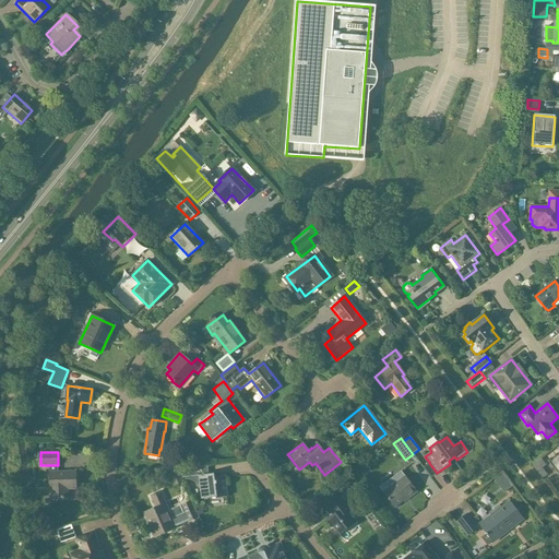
[(558,453),(548,463),(558,475),(558,453)]
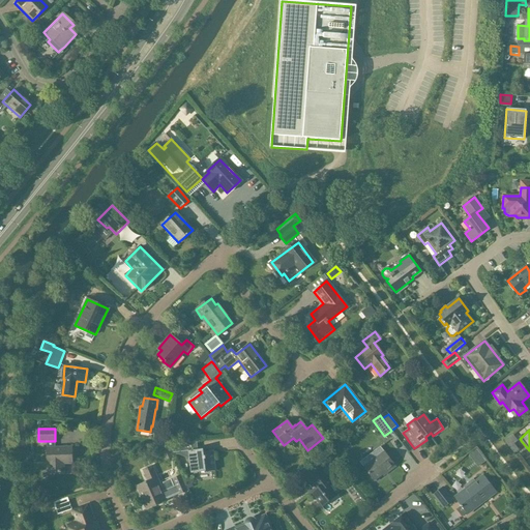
[(518,441),(512,435),(504,441),(514,454),(519,450),(514,444),(518,441)]
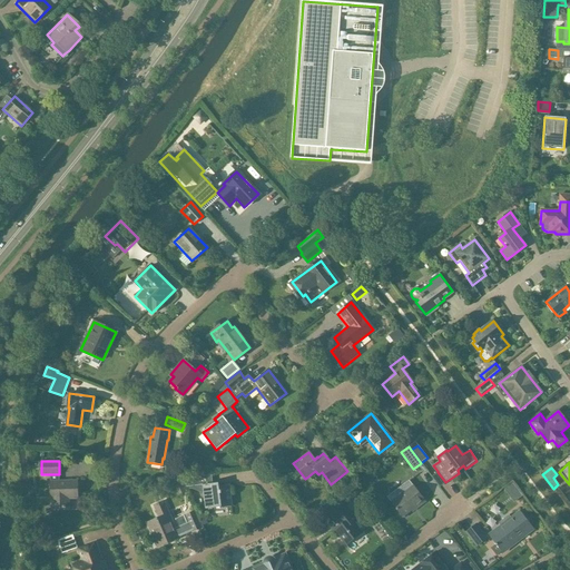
[(200,489),(200,494),(204,494),(206,509),(219,508),(219,509),(232,507),(228,484),(213,487),(213,484),(212,484),(210,475),(182,480),(186,488),(187,488),(187,491),(200,489)]
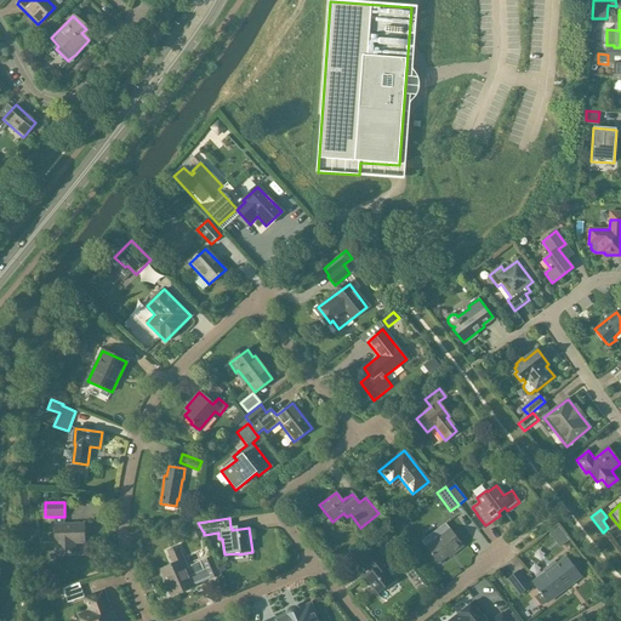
[(85,543),(85,524),(55,524),(55,554),(75,553),(75,543),(85,543)]
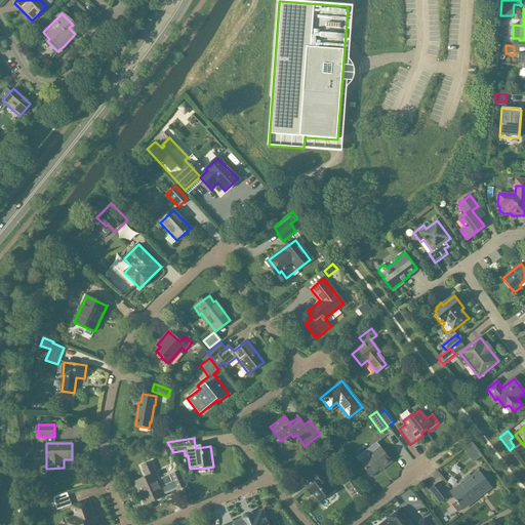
[(371,447),(356,458),(360,462),(370,477),(381,468),(382,470),(391,462),(379,448),(376,443),(371,447)]
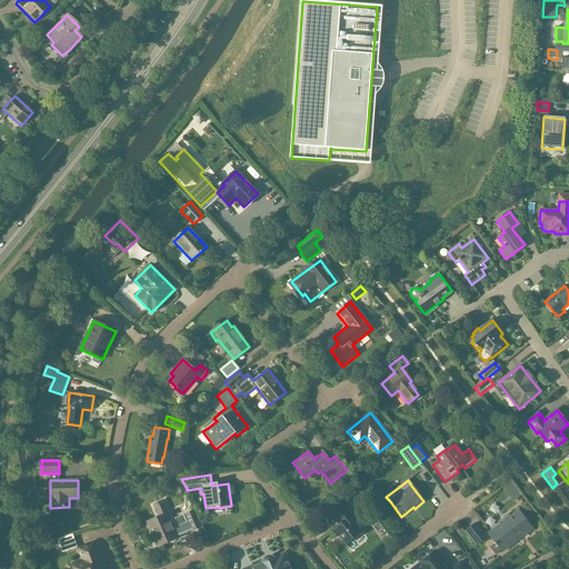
[(159,518),(147,522),(151,532),(153,531),(159,545),(178,537),(191,530),(188,522),(175,528),(175,529),(172,530),(166,516),(169,515),(166,508),(165,505),(156,509),(157,511),(159,518)]
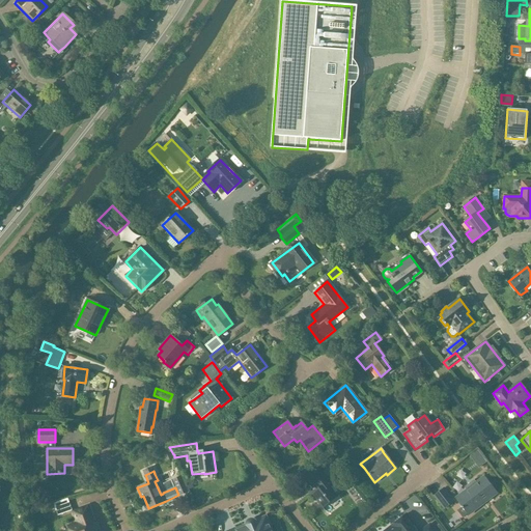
[(311,494),(322,508),(336,497),(329,487),(332,485),(323,473),(312,480),(315,485),(317,488),(311,494)]
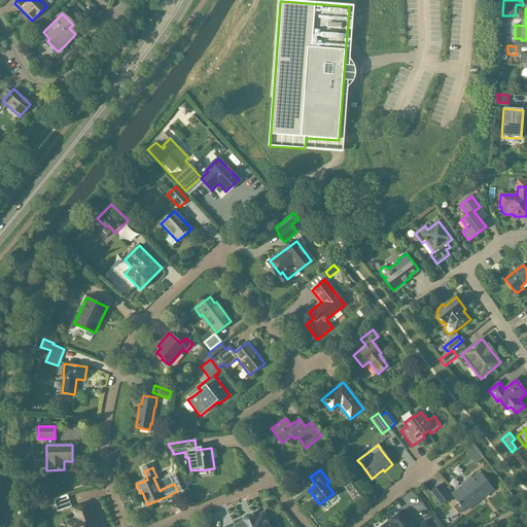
[(463,488),(452,496),(458,503),(454,507),(459,515),(463,511),(483,496),(493,490),(480,472),(472,479),(470,477),(461,484),(462,486),(462,487),(463,488)]
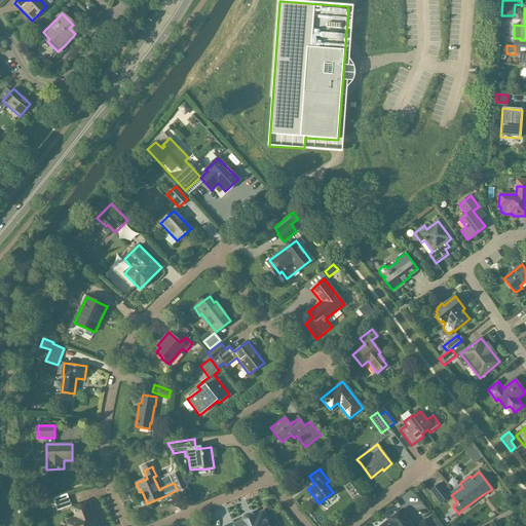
[(179,473),(172,476),(174,483),(177,490),(177,491),(185,488),(179,473)]
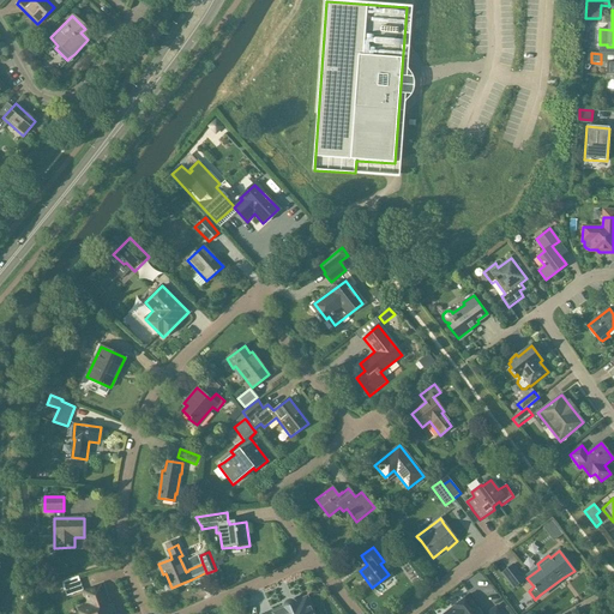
[(501,575),(513,589),(524,581),(512,565),(501,575)]
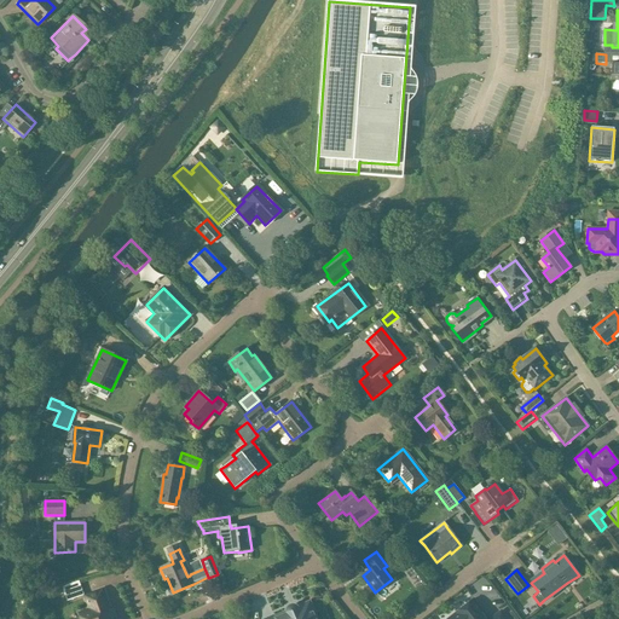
[(79,582),(62,588),(68,602),(85,596),(79,582)]
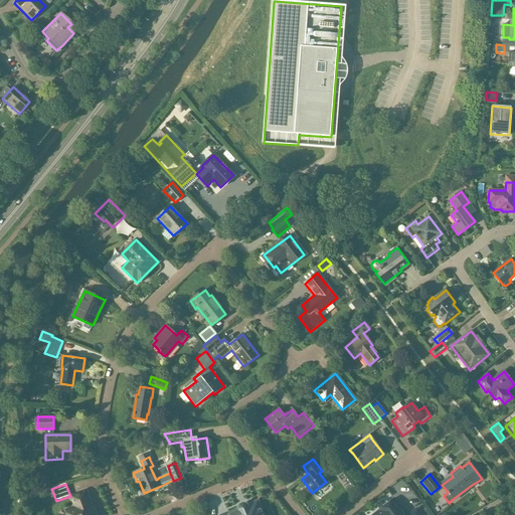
[(92,514),(83,493),(71,497),(75,509),(66,512),(67,514),(92,514)]
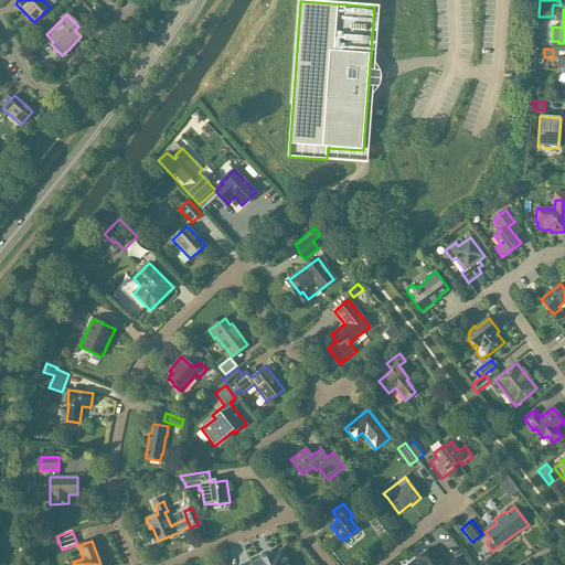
[(444,564),(432,547),(415,561),(415,562),(409,564),(461,564),(457,560),(448,564),(444,564)]
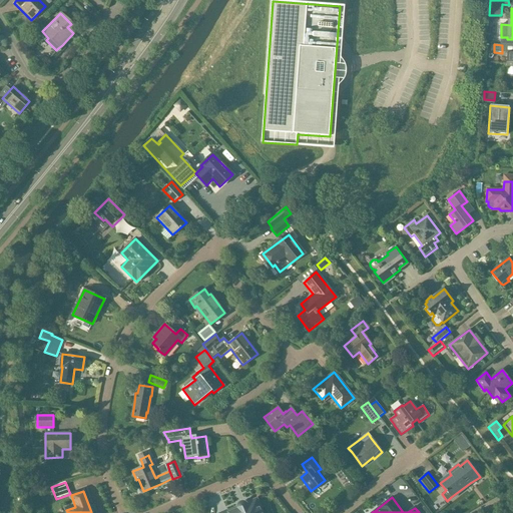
[(238,507),(223,512),(263,512),(257,499),(246,503),(244,502),(242,502),(239,503),(238,505),(238,507)]
